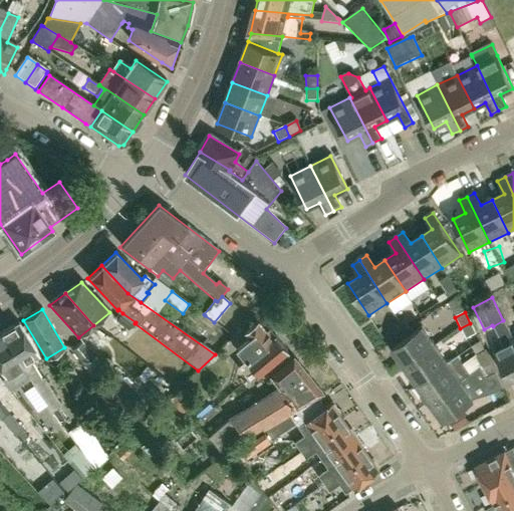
[(513,340),(513,338),(512,338),(503,320),(493,326),(502,344),(493,348),(510,382),(513,379),(513,340)]
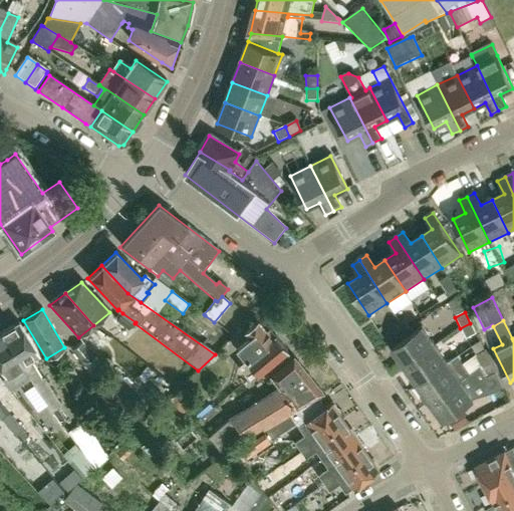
[(239,367),(248,378),(249,379),(257,372),(258,374),(286,350),(275,336),(271,339),(257,322),(245,333),(249,338),(237,348),(247,361),(239,367)]
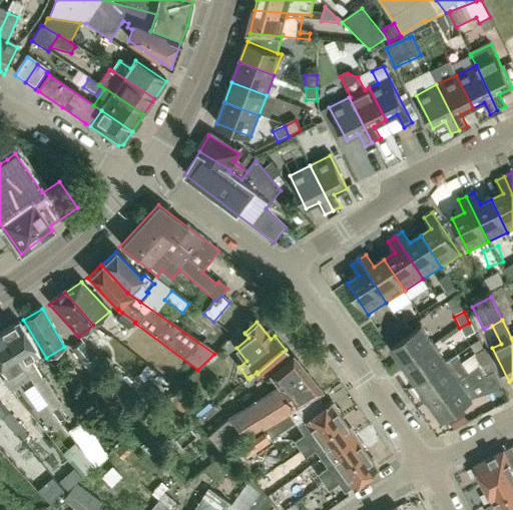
[(39,357),(19,323),(2,334),(29,379),(52,411),(60,407),(43,379),(41,380),(30,362),(39,357)]
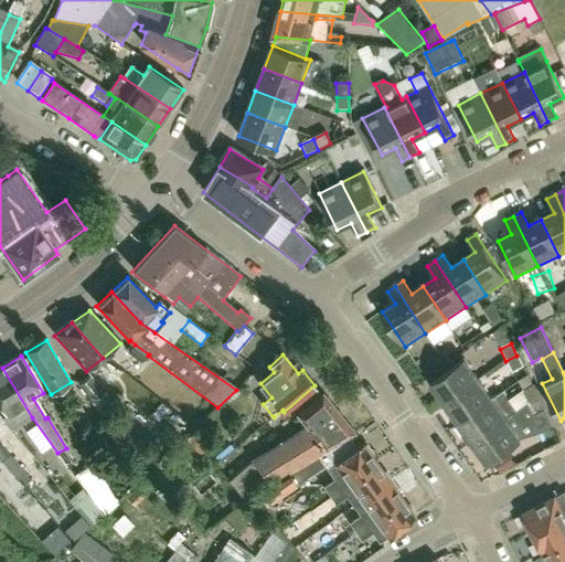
[(516,356),(505,361),(511,373),(523,368),(516,356)]
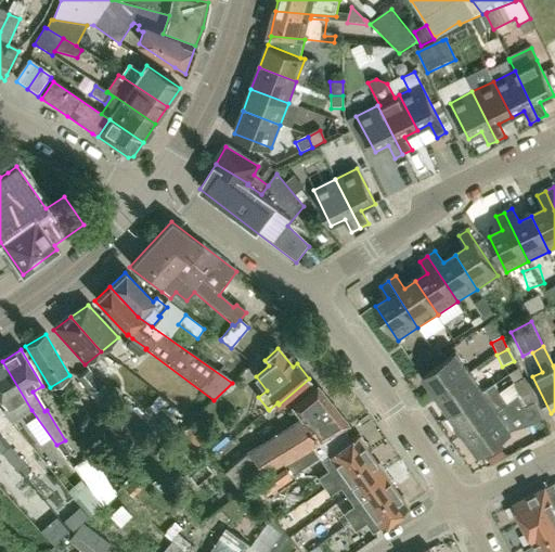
[(437,397),(470,373),(456,354),(423,377),(437,397)]
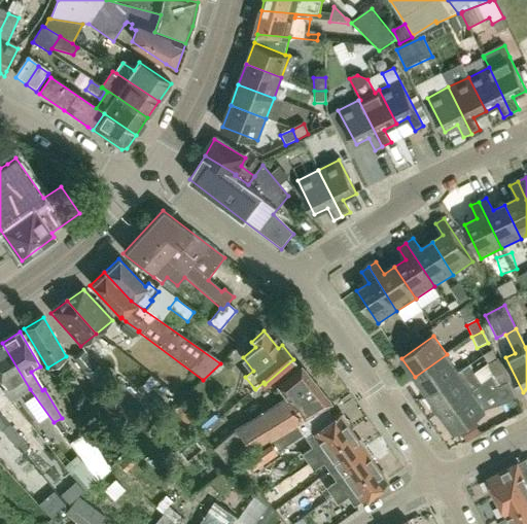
[(30,389),(2,343),(0,343),(0,380),(5,388),(12,399),(30,389)]
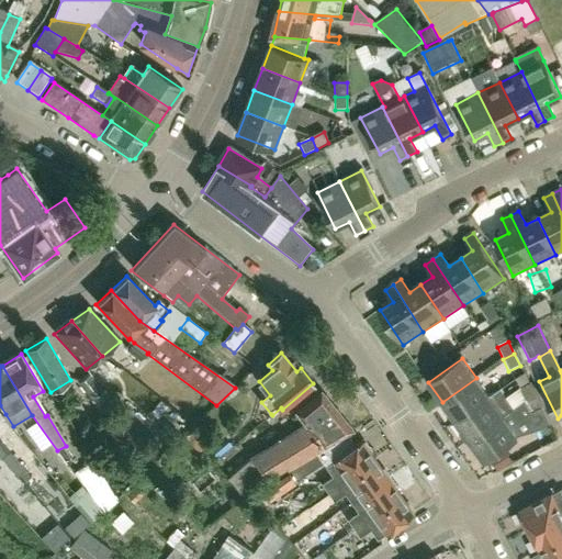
[(104,392),(90,377),(77,386),(91,403),(104,392)]
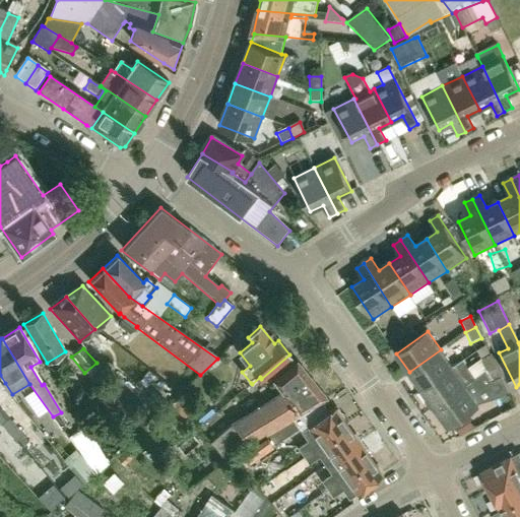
[(423,390),(453,368),(441,349),(409,372),(423,390)]
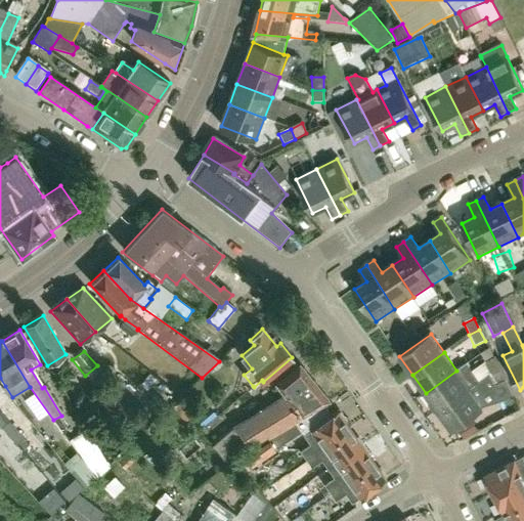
[(489,375),(499,370),(493,358),(483,363),(489,375)]
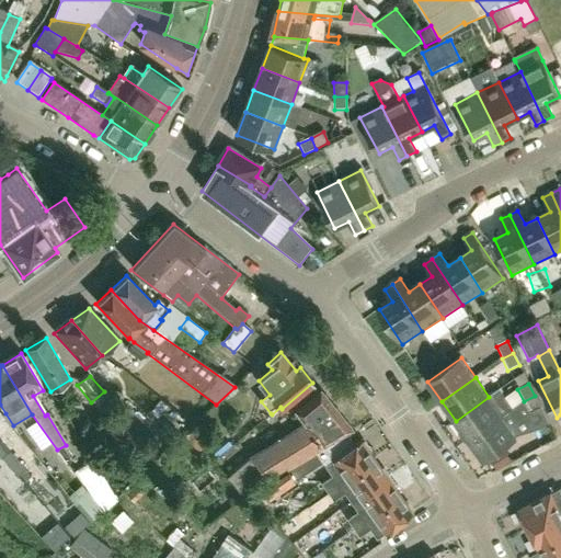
[(500,389),(489,397),(456,421),(469,440),(503,416),(514,408),(500,389)]
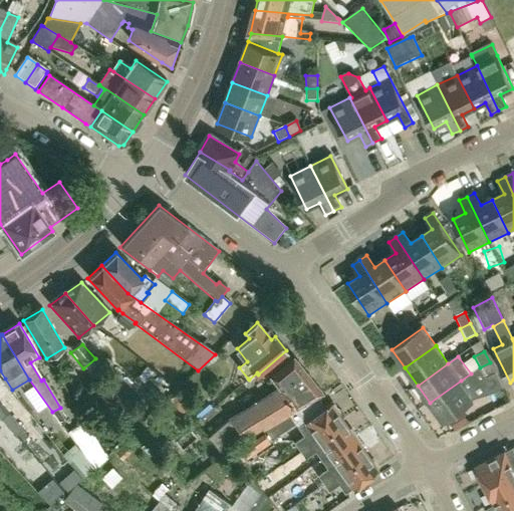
[(293,358),(271,377),(280,389),(261,406),(258,402),(233,422),(230,419),(208,438),(223,456),(234,448),(245,440),(283,417),(286,415),(296,410),(303,403),(304,405),(321,395),(319,391),(319,389),(315,384),(314,385),(311,380),(310,378),(308,375),(306,374),(301,368),(300,366),(298,363),(295,361),(293,358)]
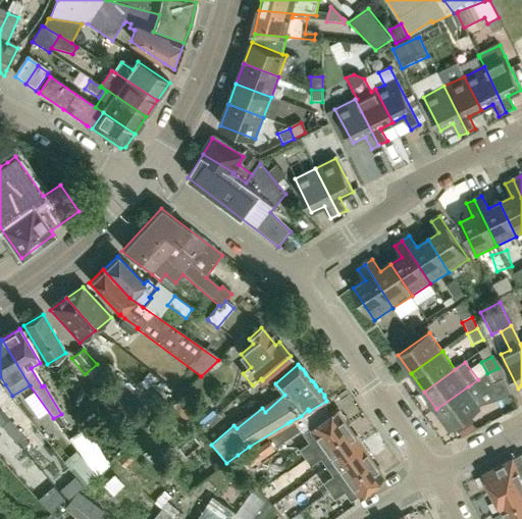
[(487,373),(478,379),(468,386),(436,409),(450,428),(481,406),(475,398),(492,385),(503,380),(498,368),(487,373)]
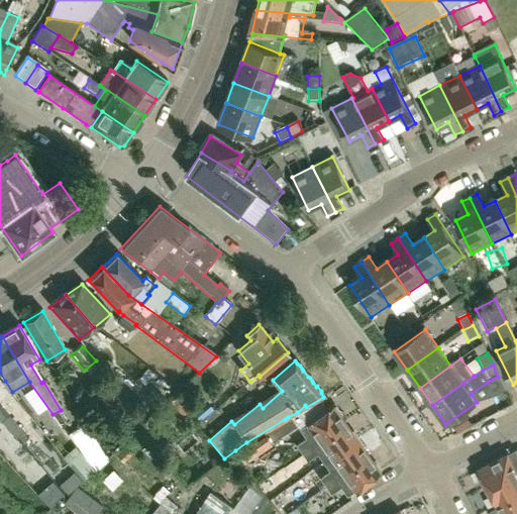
[(182,417),(193,408),(182,394),(170,404),(182,417)]
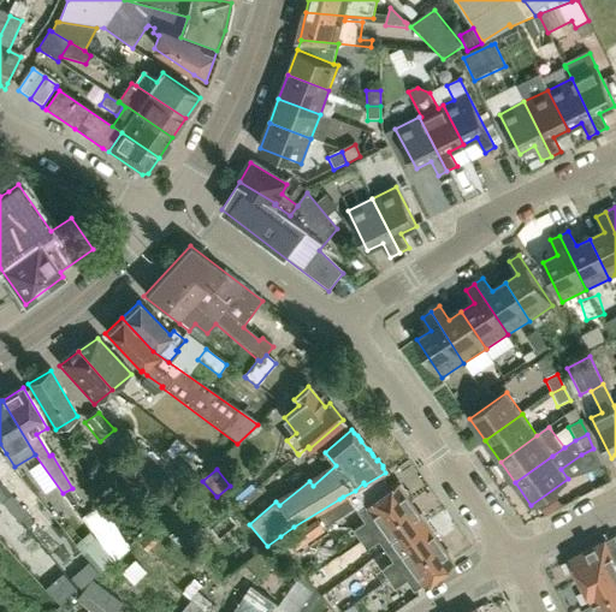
[(0,500),(19,523),(21,522),(28,517),(0,485),(0,500)]
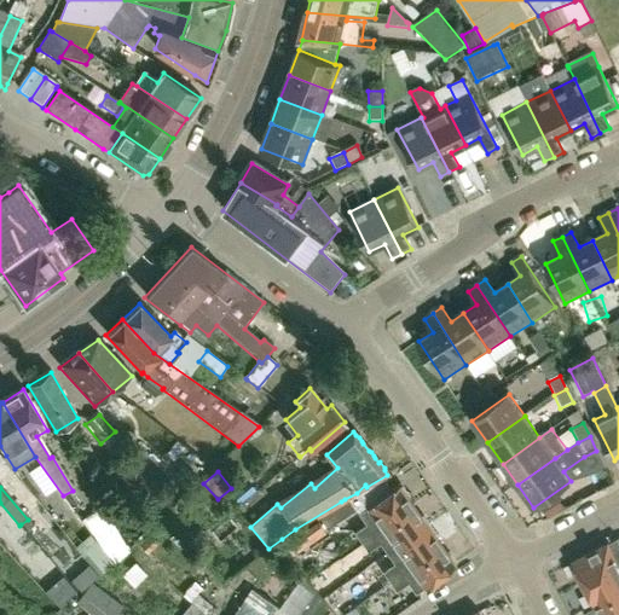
[(360,544),(412,508),(398,487),(357,516),(365,527),(353,535),(360,544)]
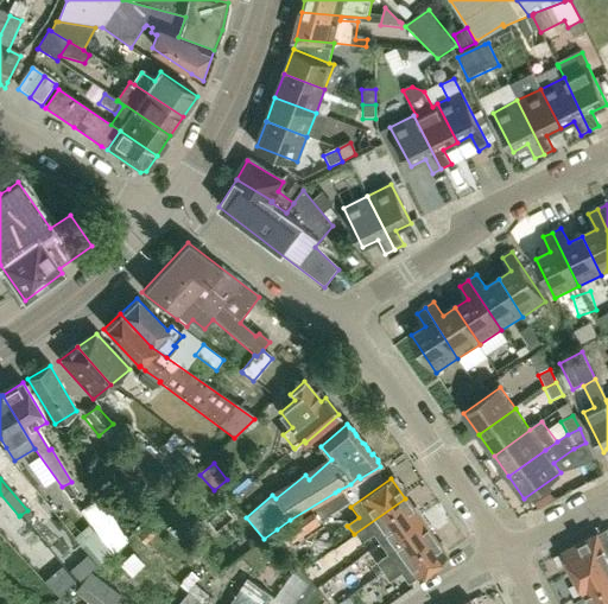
[(335,493),(290,520),(277,529),(291,550),(324,527),(321,522),(349,504),(339,490),(335,493)]
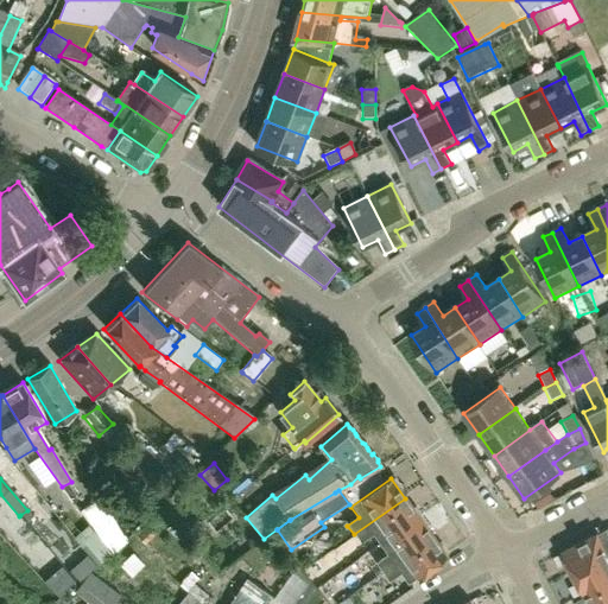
[(82,510),(99,539),(109,552),(126,541),(101,498),(82,510)]
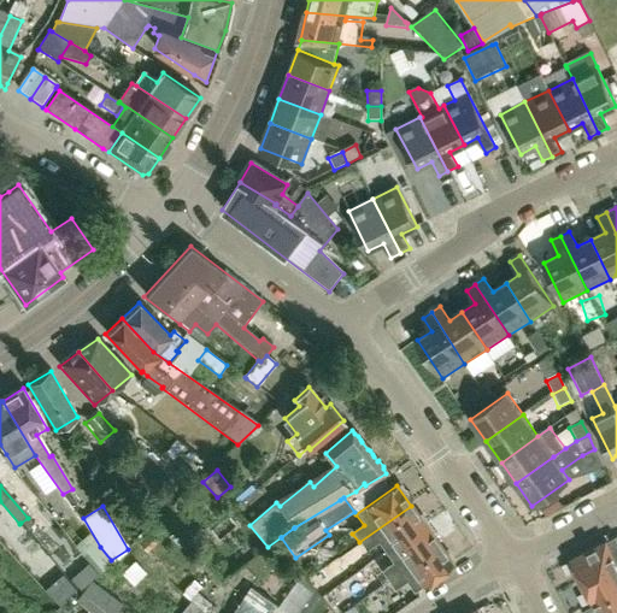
[(425,525),(411,506),(359,542),(365,552),(377,543),(385,554),(425,525)]
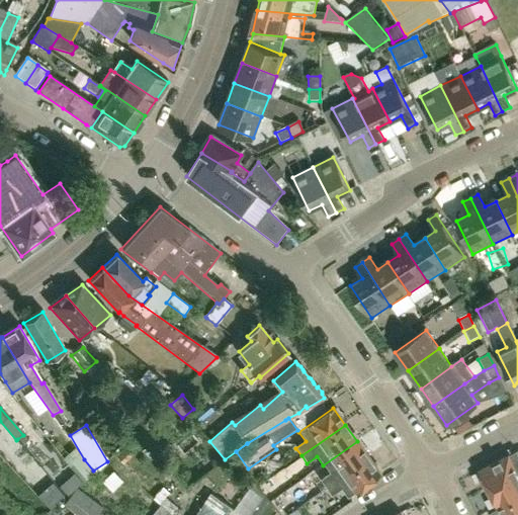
[(368,457),(357,441),(323,465),(329,474),(320,481),(325,489),(368,457)]
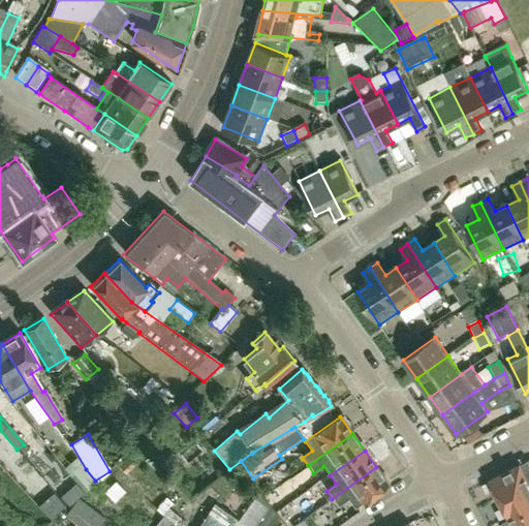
[(87,494),(98,484),(95,481),(86,469),(78,459),(65,469),(87,494)]
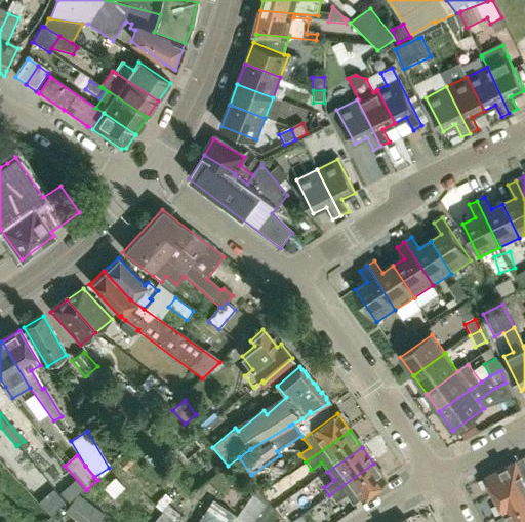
[(128,455),(119,464),(125,470),(134,462),(128,455)]
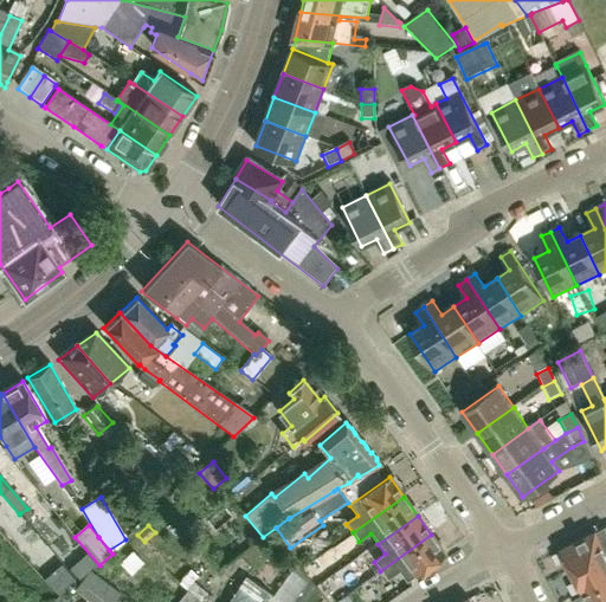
[(605,530),(605,529),(561,551),(572,573),(605,555),(605,530)]
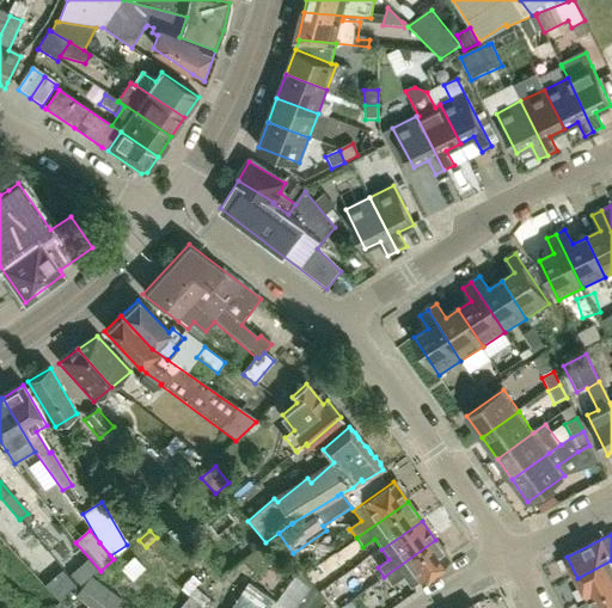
[(410,589),(450,560),(435,540),(384,577),(391,587),(403,578),(410,589)]
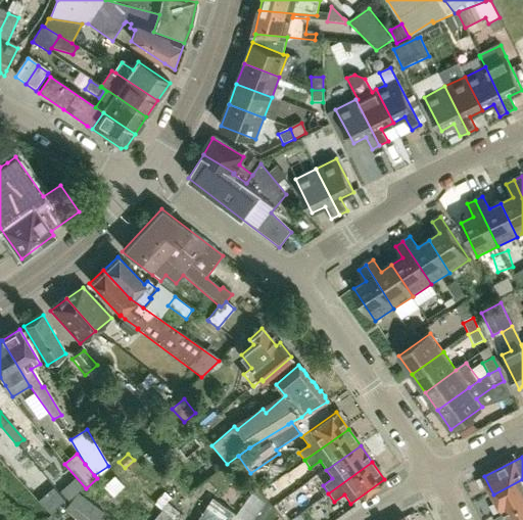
[(522,479),(493,494),(503,513),(522,502),(522,479)]
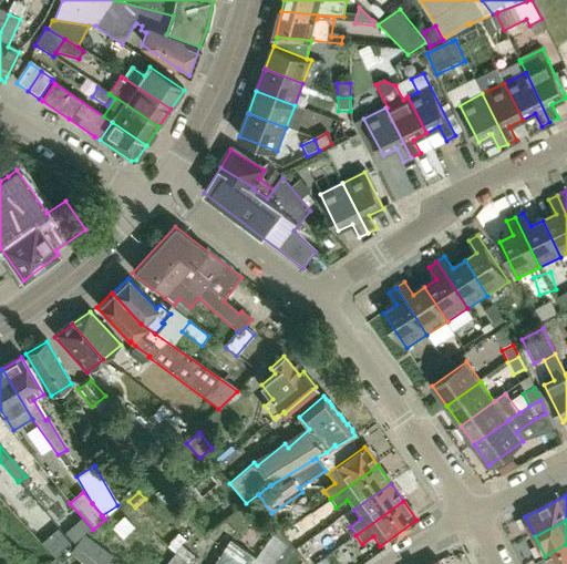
[(298,545),(308,536),(298,523),(287,532),(298,545)]
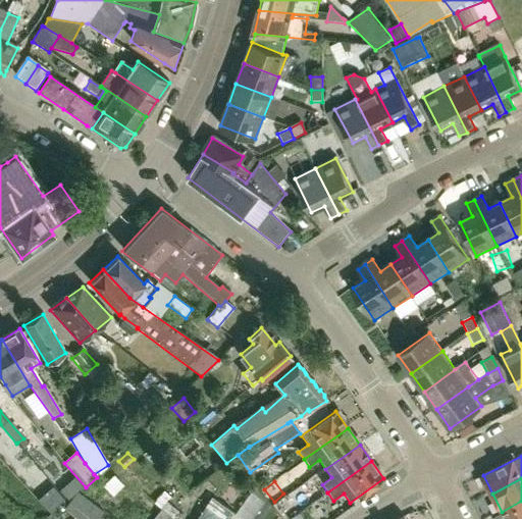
[(52,484),(45,491),(56,505),(63,499),(52,484)]
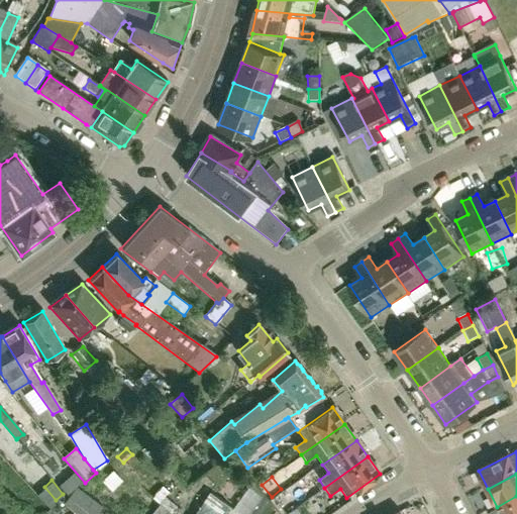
[(231,511),(234,513),(249,513),(263,497),(252,483),(231,511)]
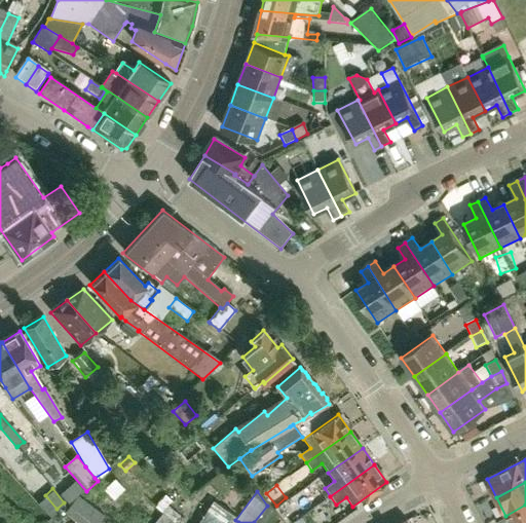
[(230,522),(234,518),(213,503),(198,522),(230,522)]
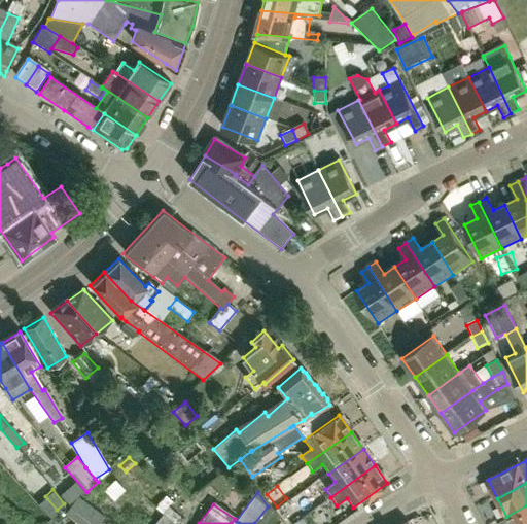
[(268,523),(275,514),(269,505),(268,507),(254,523),(268,523)]
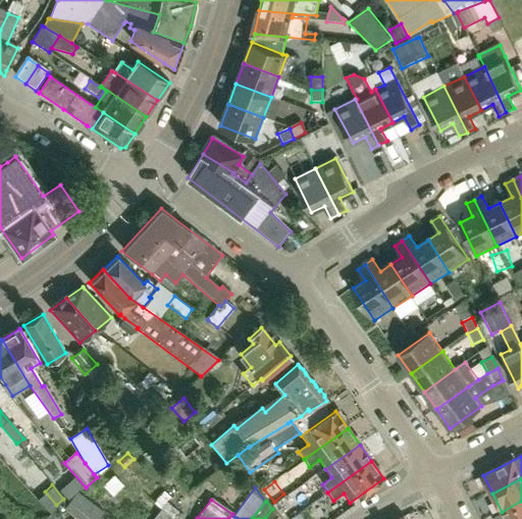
[(521,518),(521,501),(502,512),(504,511),(508,518),(521,518)]
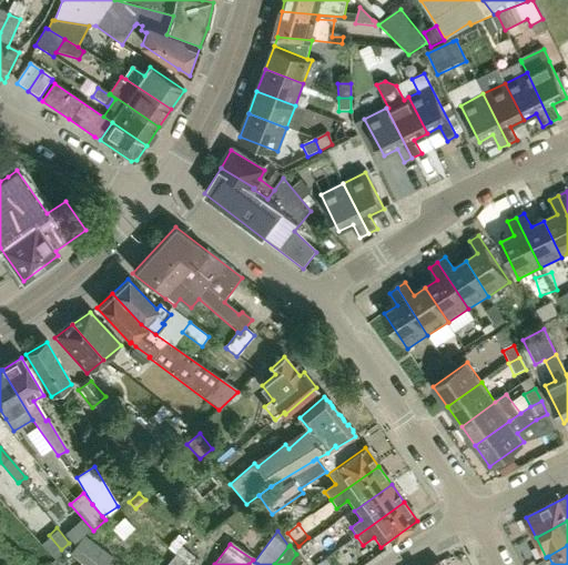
[(108,564),(113,558),(97,546),(83,564),(108,564)]
